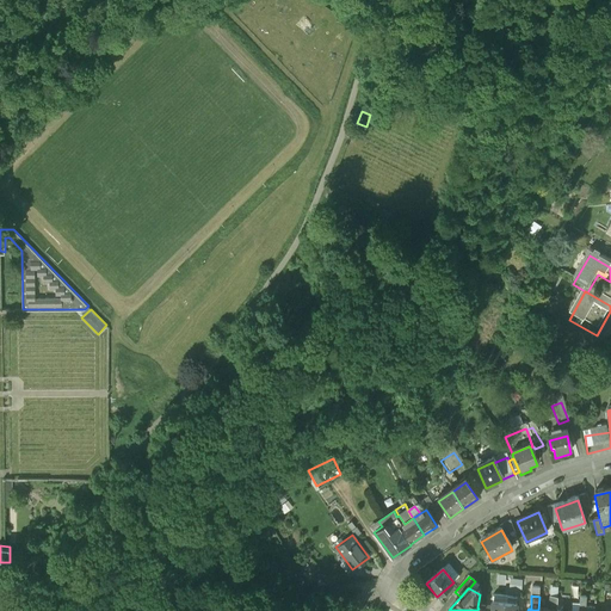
[(516,610),(517,599),(493,598),(492,610),(516,610)]
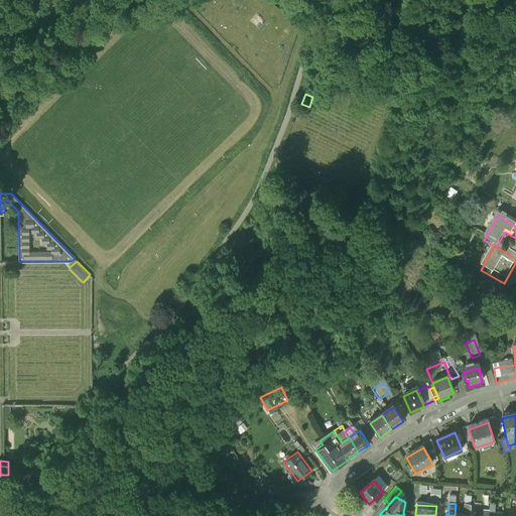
All buildings are outlined.
